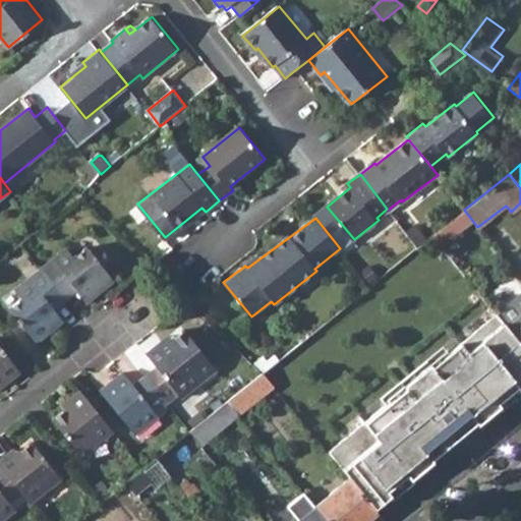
[(41,268),(60,292),(72,282),(76,287),(85,298),(113,276),(88,243),(73,255),(66,246),(41,268)]
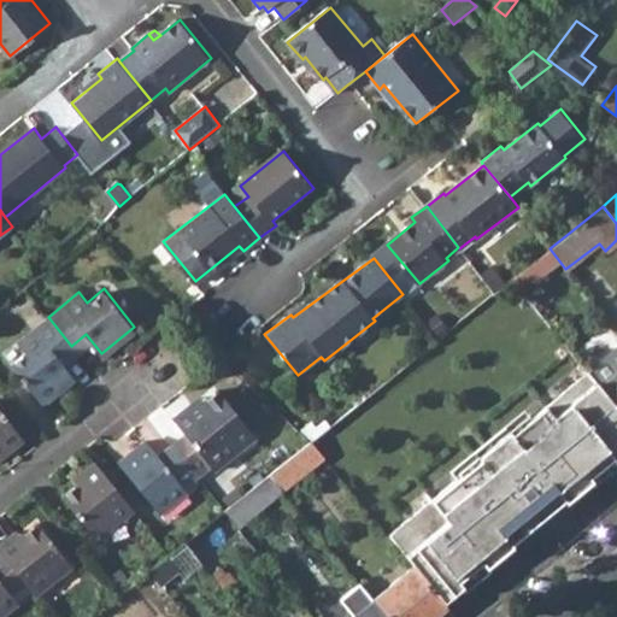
[(72,375),(63,362),(59,357),(71,346),(48,317),(19,340),(27,350),(10,363),(40,400),(72,375)]
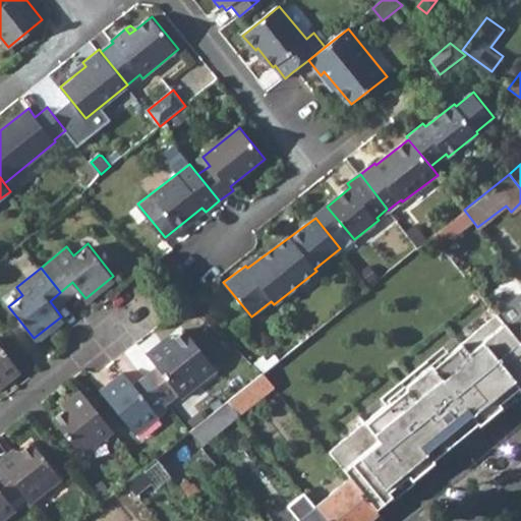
[(65,297),(76,287),(72,282),(60,292),(65,297)]
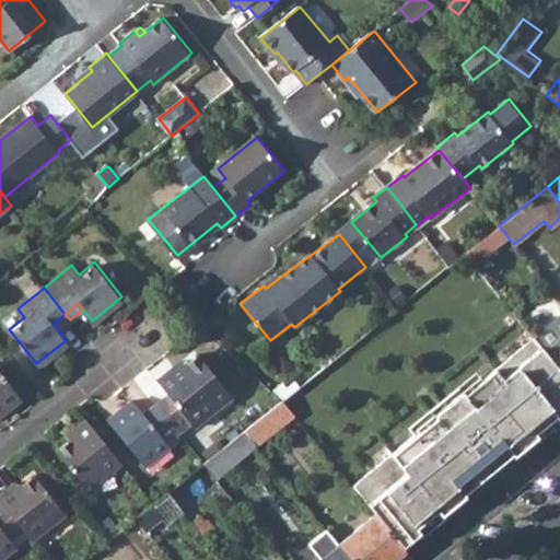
[(70,319),(65,314),(54,324),(57,328),(70,319)]
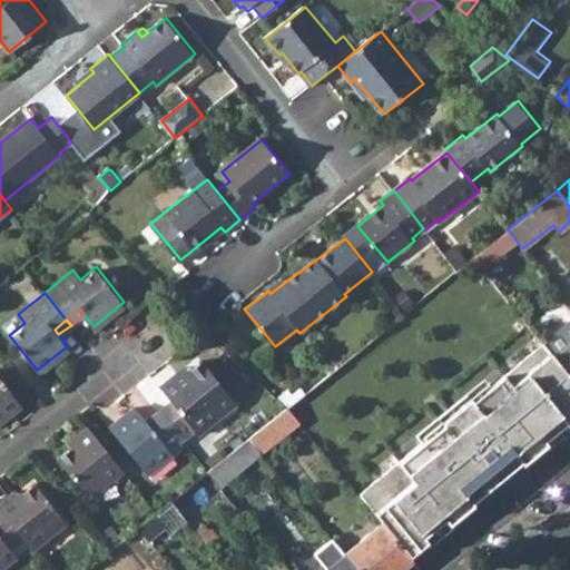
[(552,352),(556,356),(569,344),(569,323),(546,344),(552,352)]
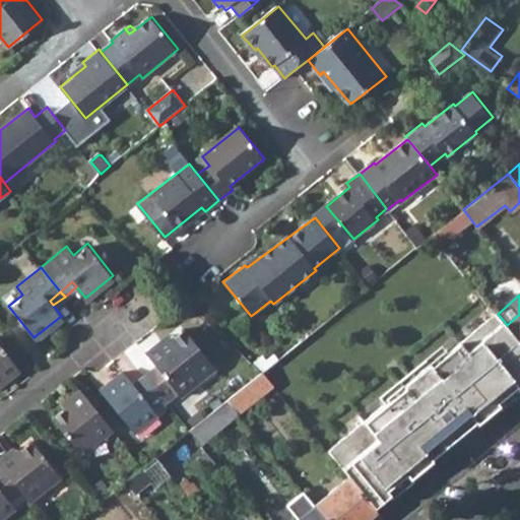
[(519,341),(504,321),(498,314),(450,351),(443,345),(382,395),(387,401),(327,449),(348,476),(372,506),(519,385),(519,341)]
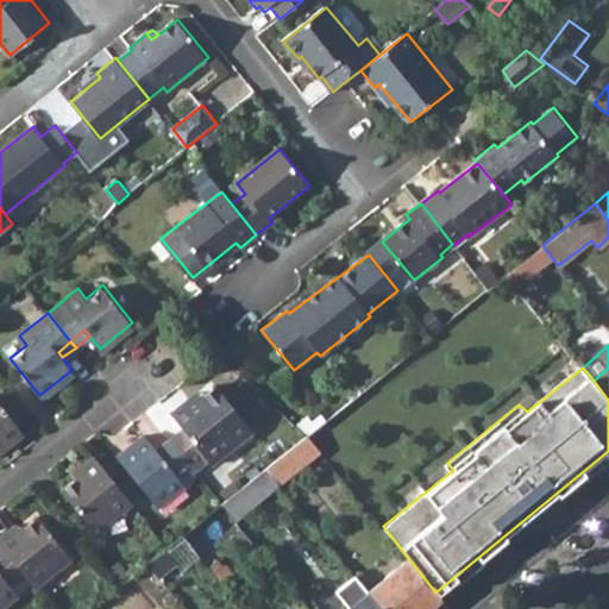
[(608,368),(594,381),(608,400),(608,368)]
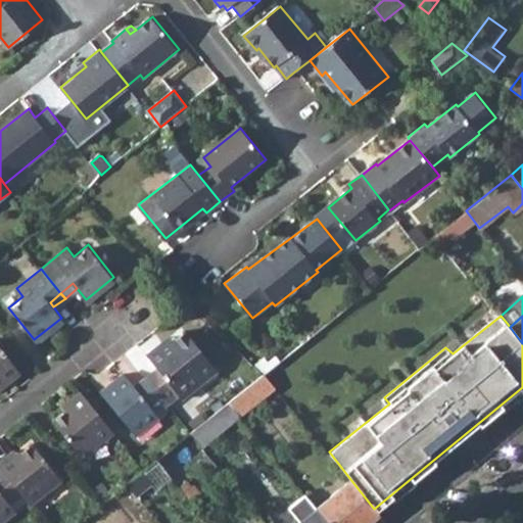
[(180,396),(204,378),(215,369),(184,329),(173,338),(161,347),(158,343),(146,353),(155,365),(144,375),(165,401),(177,392),(180,396)]
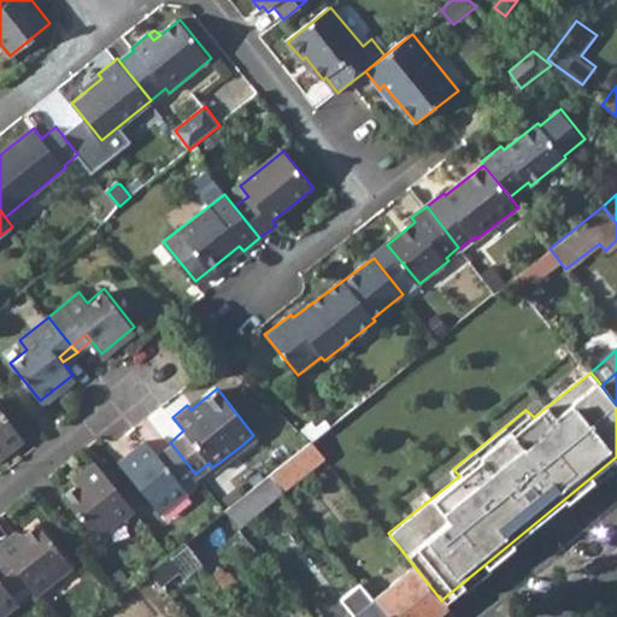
[(200,394),(187,405),(191,410),(204,399),(200,394)]
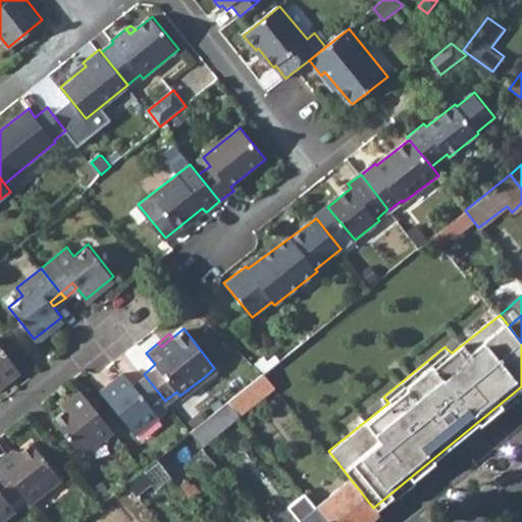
[(273,385),(319,348),(315,344),(308,335),(262,371),(273,385)]
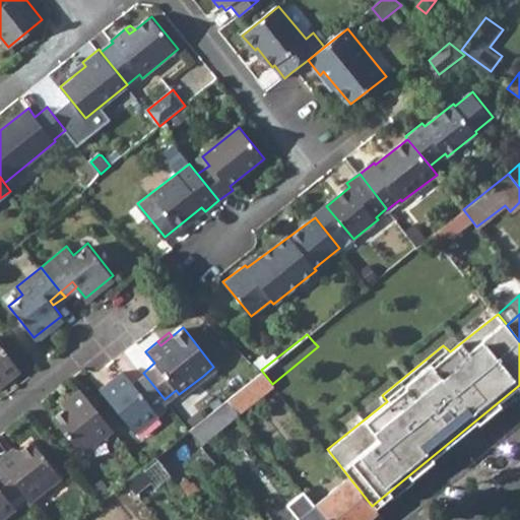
[(0,383),(20,367),(0,341),(0,383)]
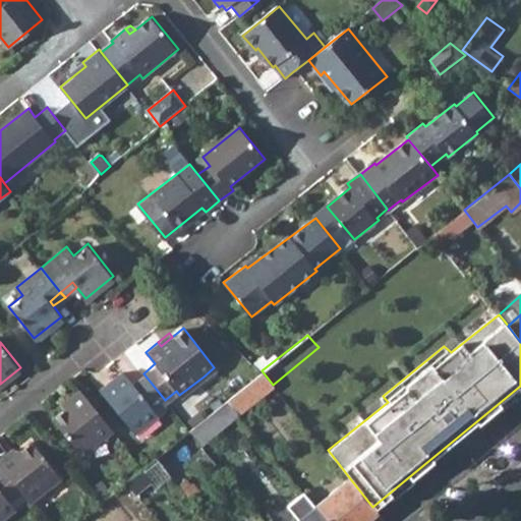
[(122,369),(111,379),(114,382),(102,392),(133,431),(157,412),(155,409),(165,400),(143,373),(132,382),(122,369)]
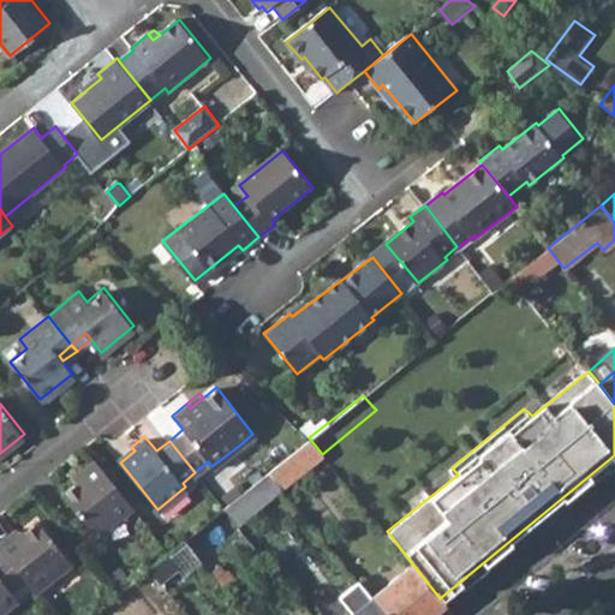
[(268,470),(281,485),(322,454),(309,437),(268,470)]
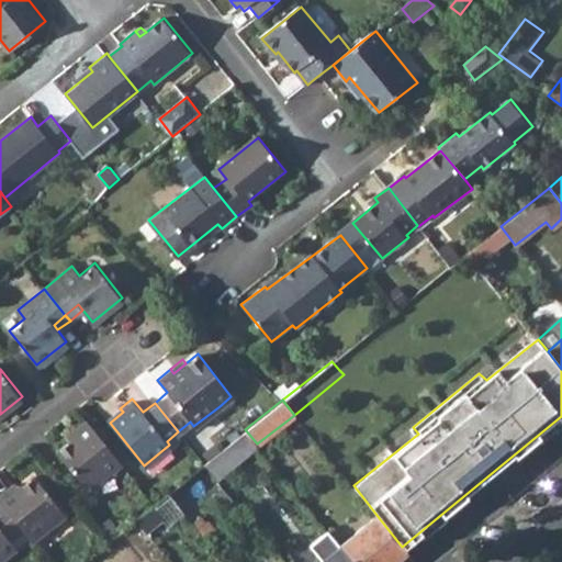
[(108,419),(110,423),(123,412),(120,408),(108,419)]
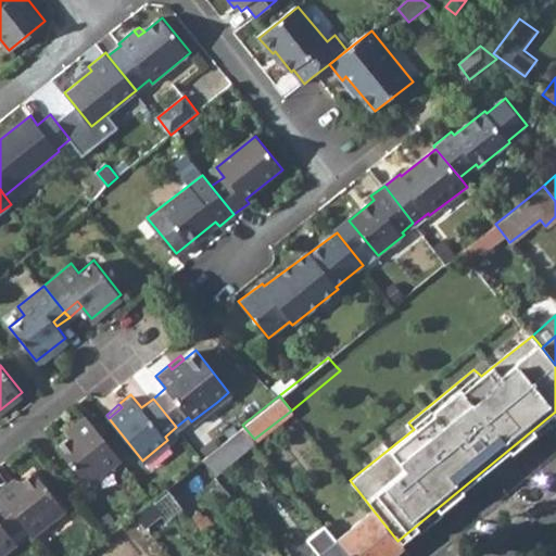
[(65,428),(70,433),(87,418),(84,414),(65,428)]
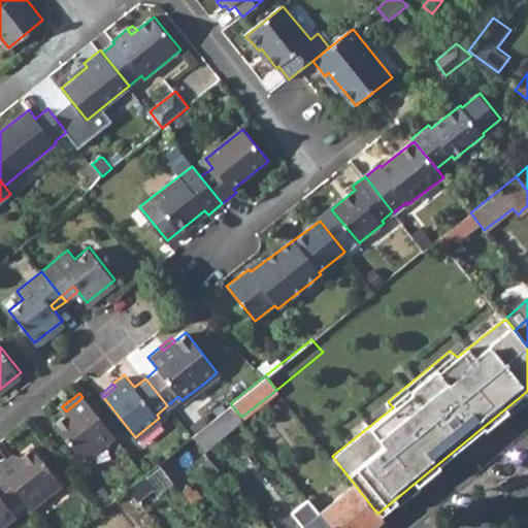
[(111,433),(83,397),(66,411),(51,424),(79,459),(111,433)]
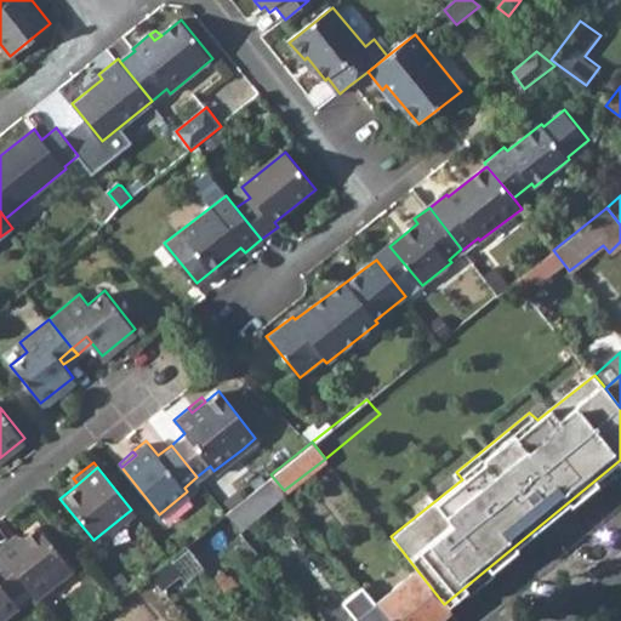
[(231,513),(243,529),(280,499),(267,483),(231,513)]
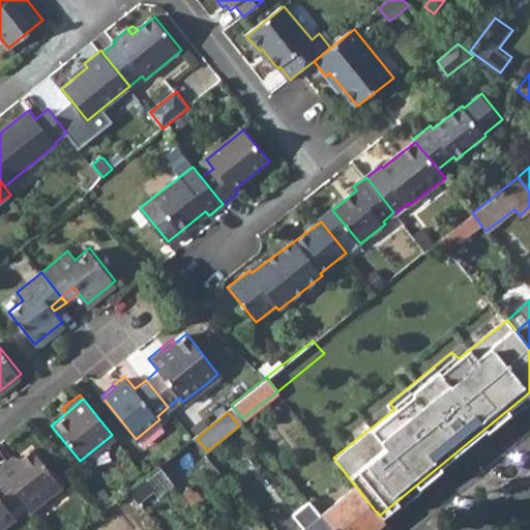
[(29,446),(16,459),(0,470),(0,474),(19,498),(27,509),(59,483),(29,446)]
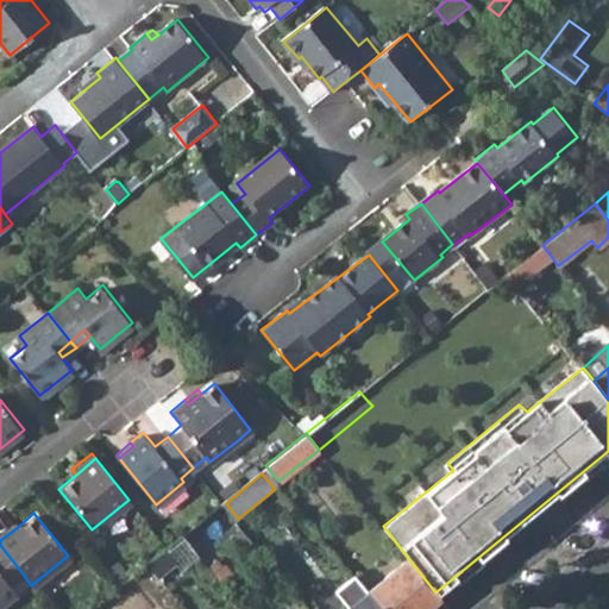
[(0,533),(0,540),(18,527),(14,522),(0,533)]
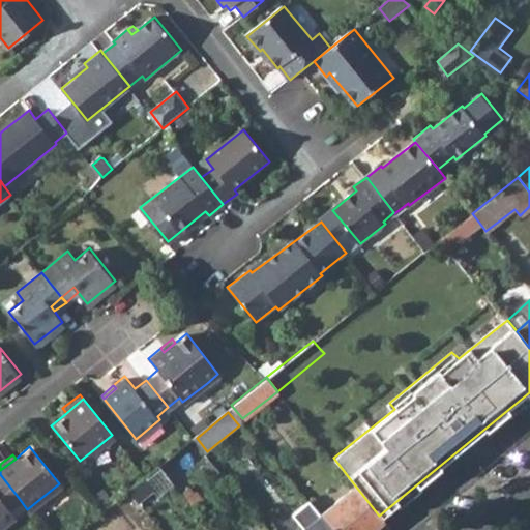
[(127,488),(138,500),(152,488),(157,494),(173,480),(158,463),(127,488)]
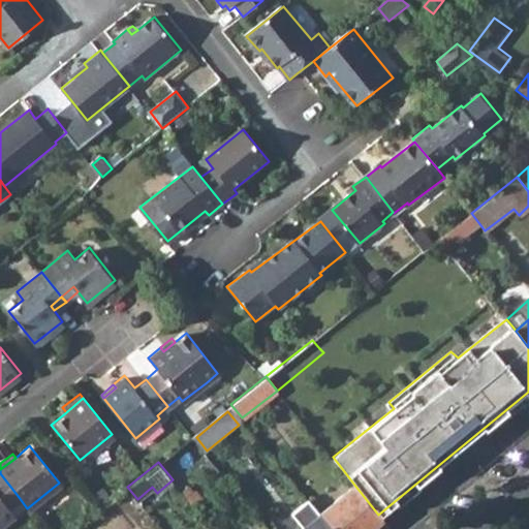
[(0,525),(12,516),(6,507),(19,497),(0,473),(0,525)]
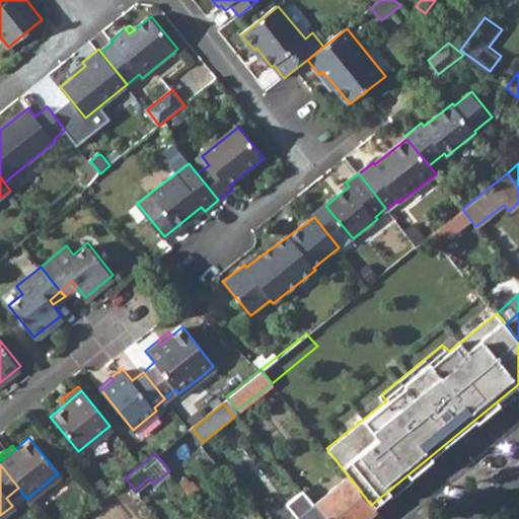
[(314,504),(326,518),(361,518),(374,509),(371,505),(348,475),(313,503),(314,504)]
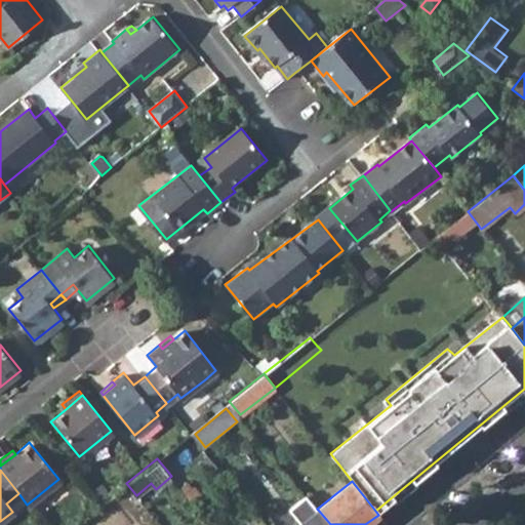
[(297,524),(330,524),(318,510),(297,524)]
